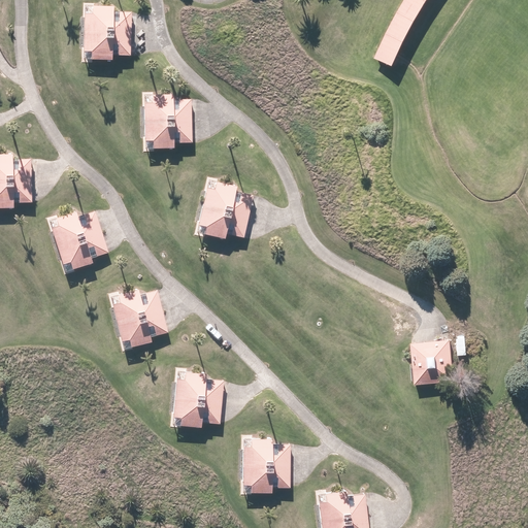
[(383,43),(374,61),(392,69),(401,52),(408,36),(417,20),(426,4),(429,0),(405,0),(400,10),(391,27),(383,43)]
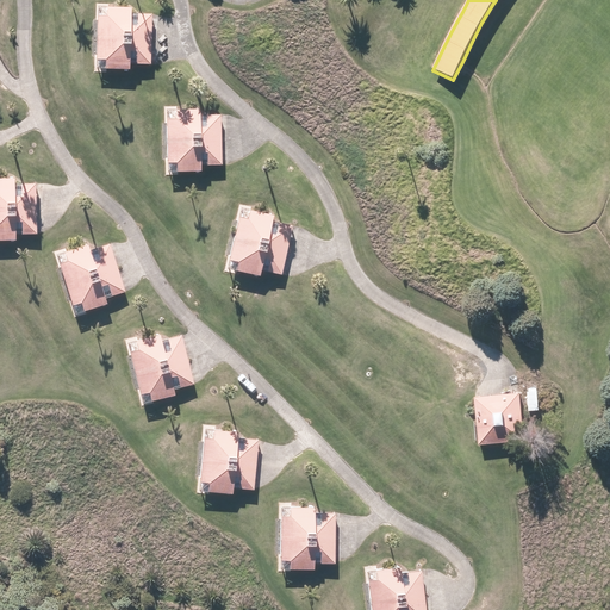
[(101,72),(130,73),(130,67),(151,68),(153,16),(139,16),(139,14),(131,14),(131,8),(107,8),(109,4),(95,4),(95,22),(98,22),(97,56),(94,56),(94,73),(101,73),(101,72)]
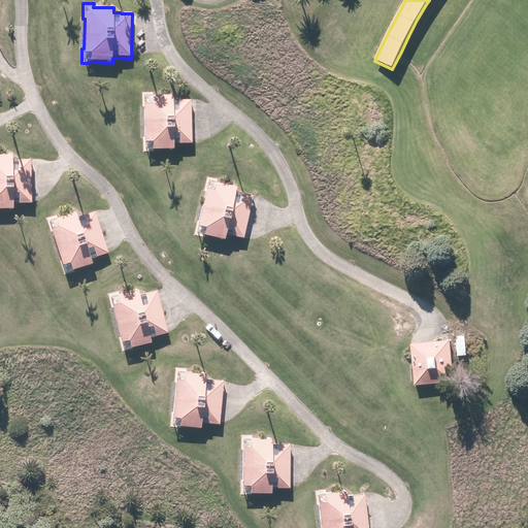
[(150,151),(174,151),(174,145),(192,145),(191,101),(179,102),(179,100),(173,100),(173,95),(154,95),(154,92),(142,93),(142,107),(144,107),(144,137),(143,137),(143,152),(150,152),(150,151)]
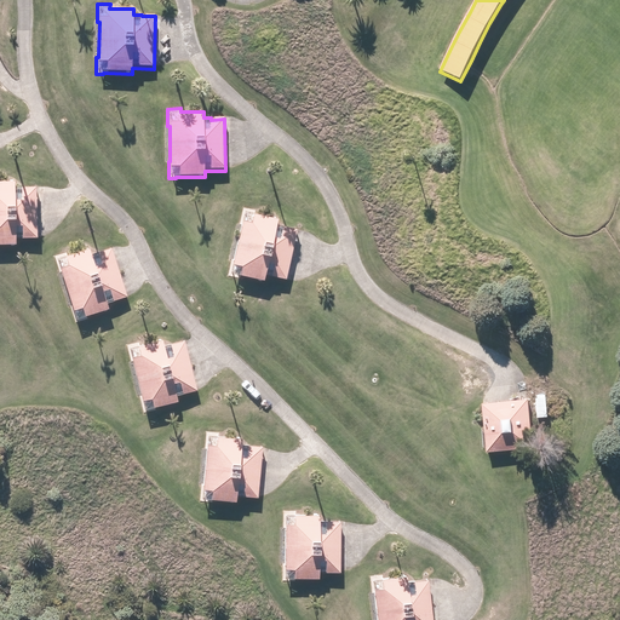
[(0,247),(17,247),(17,241),(38,241),(36,189),(23,189),(23,188),(16,188),(16,182),(13,182),(13,179),(10,179),(10,182),(0,182),(0,247)]
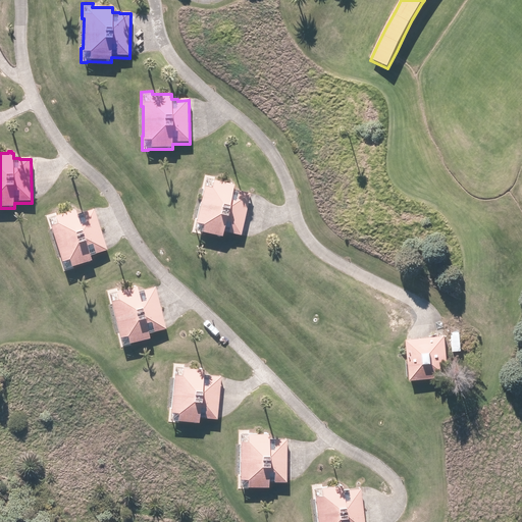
[(198,233),(222,239),(223,233),(241,238),(250,195),(233,192),(235,185),(215,180),(215,177),(205,175),(202,190),(204,190),(197,218),(196,218),(193,232),(198,233)]
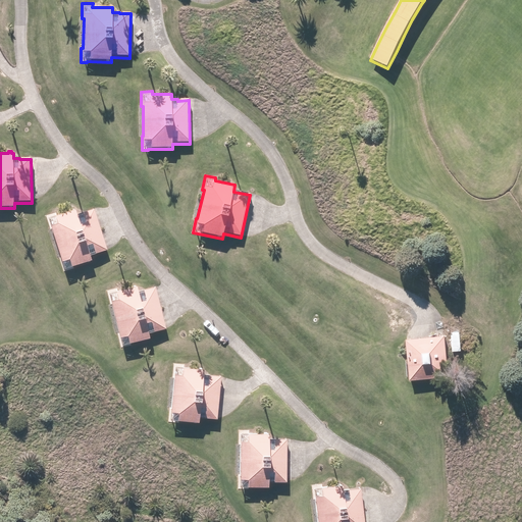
[(72,269),(92,262),(91,257),(107,251),(95,210),(84,214),(83,213),(79,214),(79,215),(77,216),(75,211),(58,217),(57,212),(46,215),(51,230),(53,229),(61,258),(60,258),(64,272),(72,270),(72,269)]
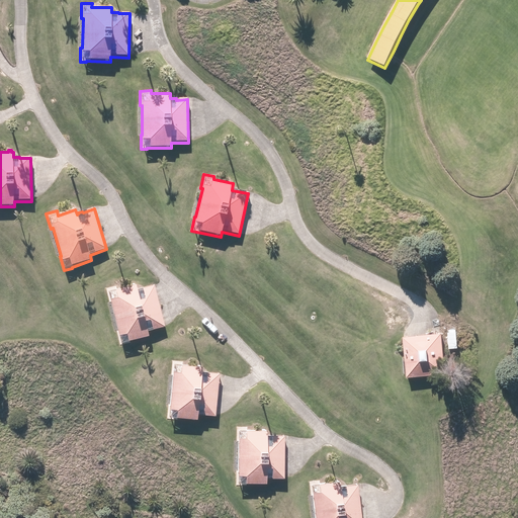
[(128,343),(150,337),(148,333),(165,329),(155,286),(144,289),(143,288),(138,289),(136,284),(134,285),(134,283),(131,284),(132,285),(116,289),(116,286),(106,289),(109,304),(111,303),(118,331),(116,332),(120,346),(130,343),(128,343)]
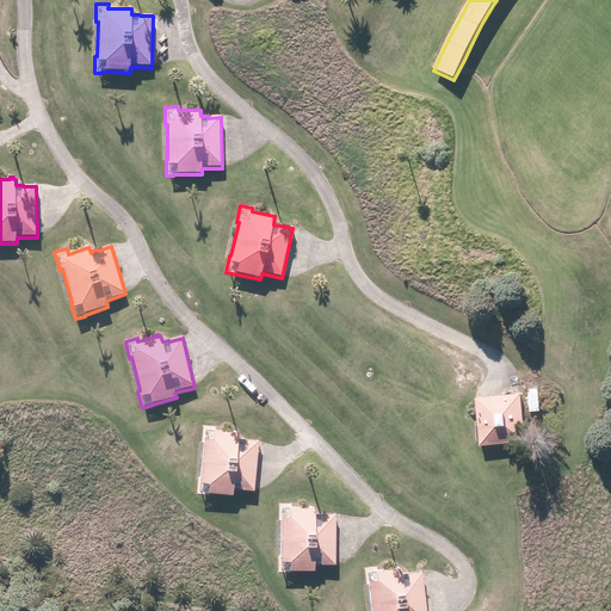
[(541,412),(538,392),(529,393),(531,413),(541,412)]
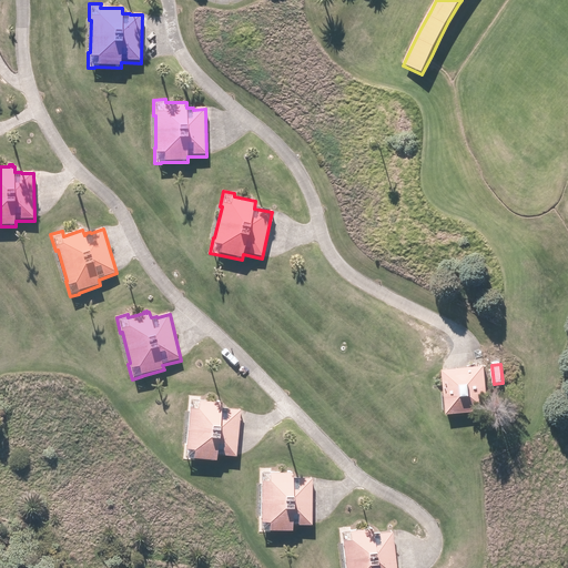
[(489,413),(485,367),(443,372),(447,416),(489,413)]
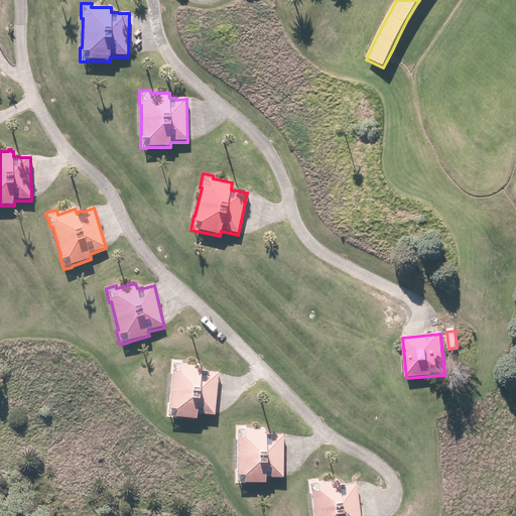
[(172,417),(197,419),(197,414),(215,416),(219,374),(208,373),(208,371),(202,371),(202,366),(200,366),(200,364),(197,364),(197,366),(181,365),(182,361),(171,360),(170,374),(172,374),(169,403),(167,403),(166,417),(172,418),(172,417)]
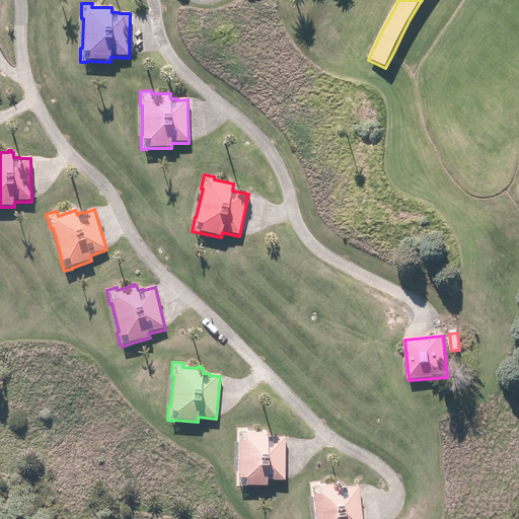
[(245,486),(267,487),(267,480),(285,480),(286,438),(274,438),(274,436),(268,436),(268,432),(266,432),(266,430),(263,430),(263,432),(247,432),(247,428),(237,428),(237,442),(239,442),(238,471),(236,471),(236,487),(245,487),(245,486)]
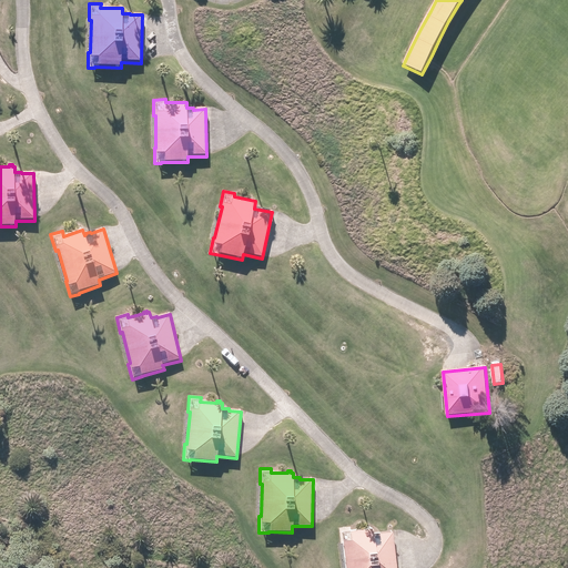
[(396,567),(393,533),(379,534),(379,533),(374,533),(373,528),(369,528),(369,527),(367,527),(367,529),(352,530),(351,527),(340,528),(341,544),(344,544),(346,567),(396,567)]
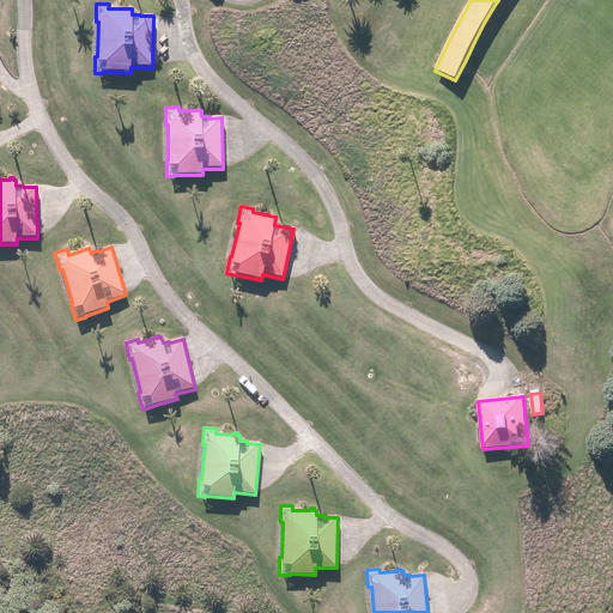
All buildings are outlined.
